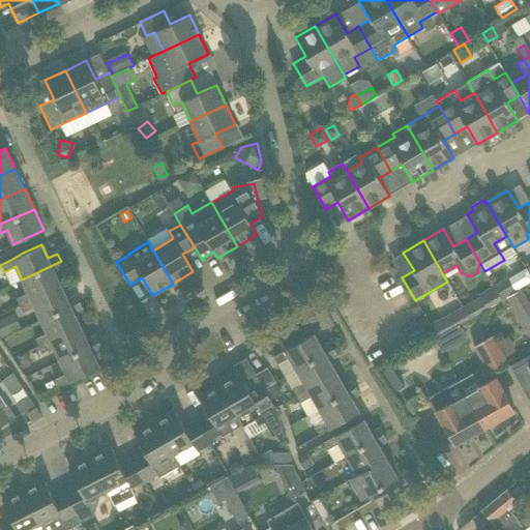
[(16,298),(19,305),(61,286),(55,272),(64,268),(61,261),(22,280),(28,293),(16,298)]
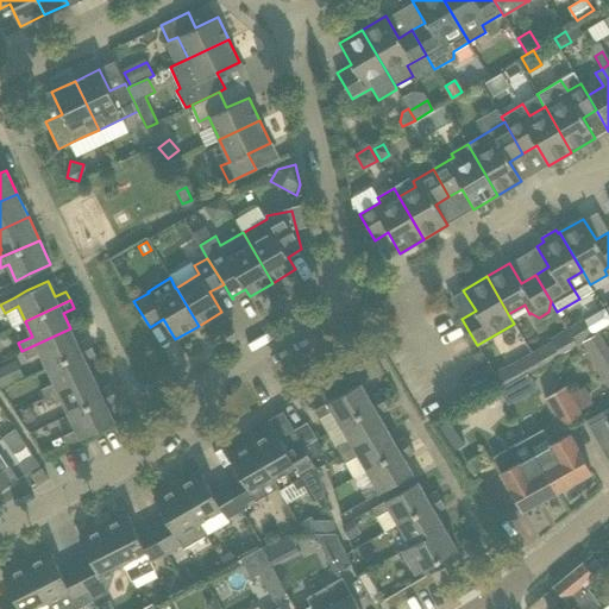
[(608,324),(608,316),(606,311),(584,322),(591,334),(608,324)]
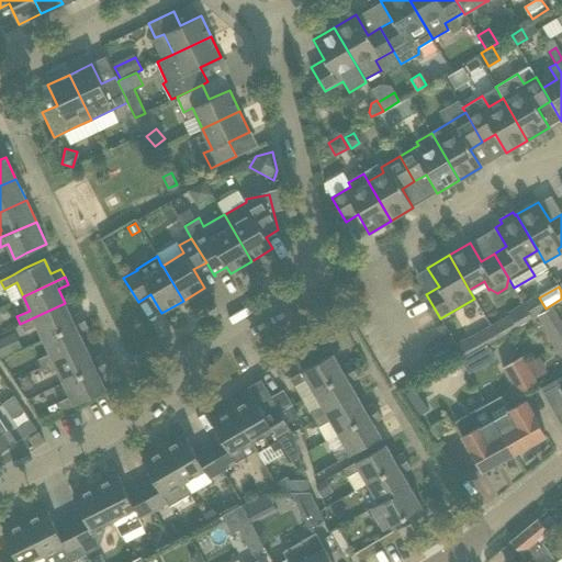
[(538,295),(524,304),(531,317),(546,308),(539,298),(538,295)]
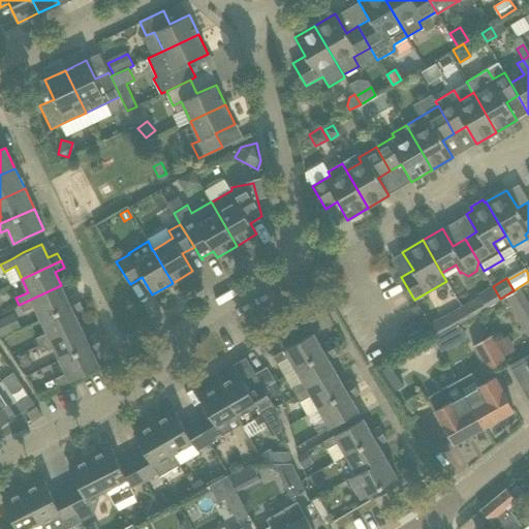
[(34,306),(40,319),(80,301),(76,293),(67,298),(61,285),(19,305),(23,312),(34,306)]
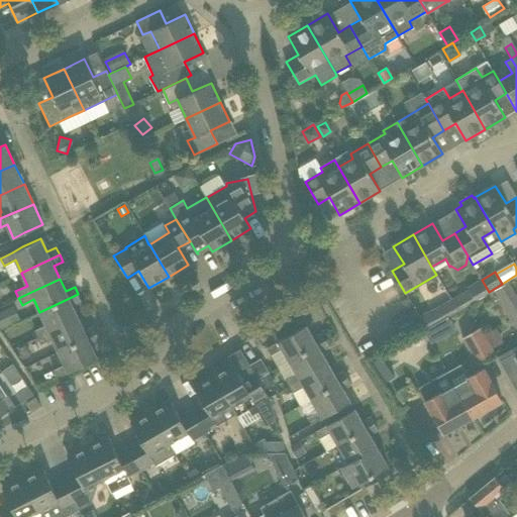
[(482,280),(467,288),(475,302),(490,293),(489,292),(482,280)]
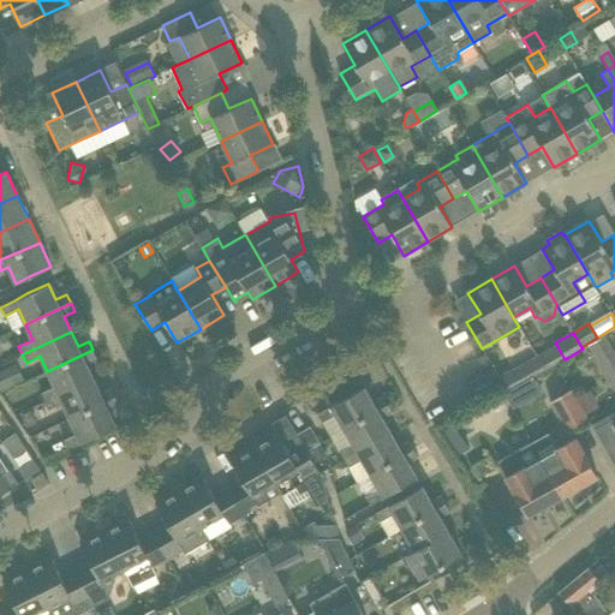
[(614,388),(614,352),(605,336),(589,346),(614,388)]
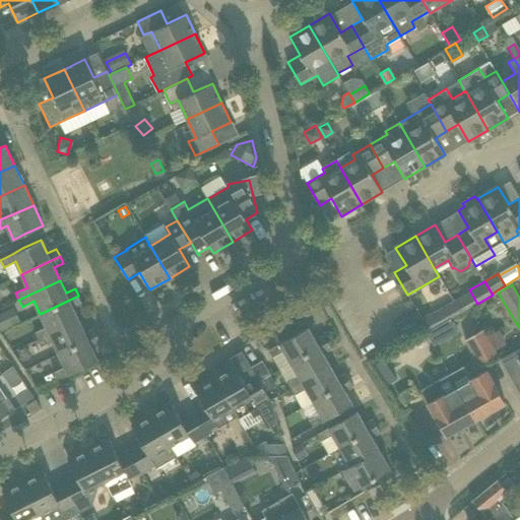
[(35,333),(38,339),(78,320),(72,307),(81,303),(78,296),(40,314),(47,327),(35,333)]
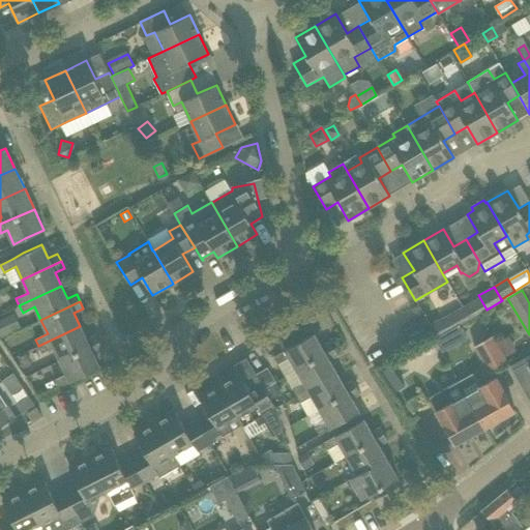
[(0,336),(1,340),(20,330),(12,316),(0,321),(0,336)]
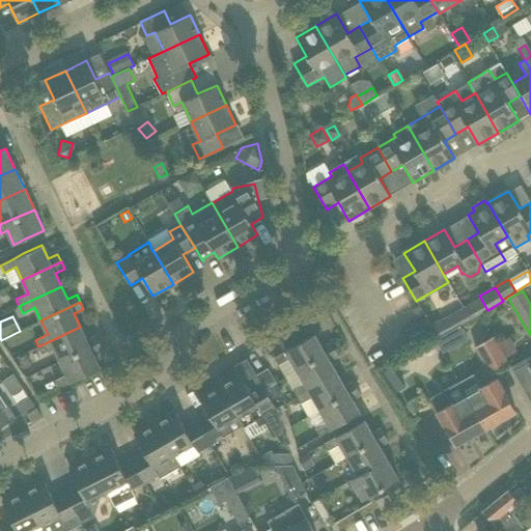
[(430,326),(436,334),(438,338),(449,332),(443,318),(430,326)]
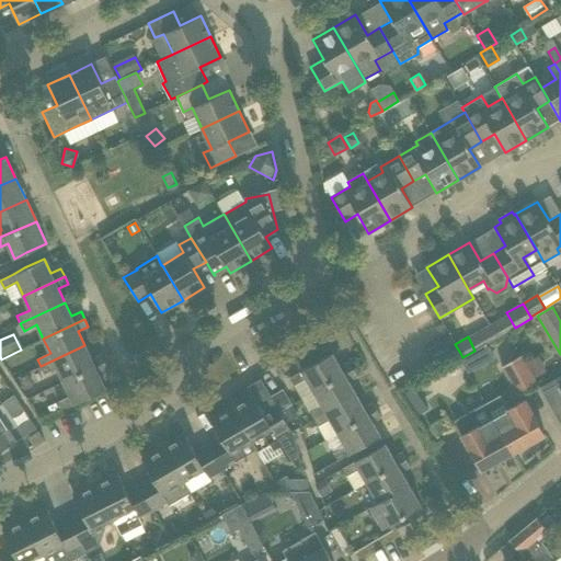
[(299,370),(325,355),(320,344),(293,359),(299,370)]
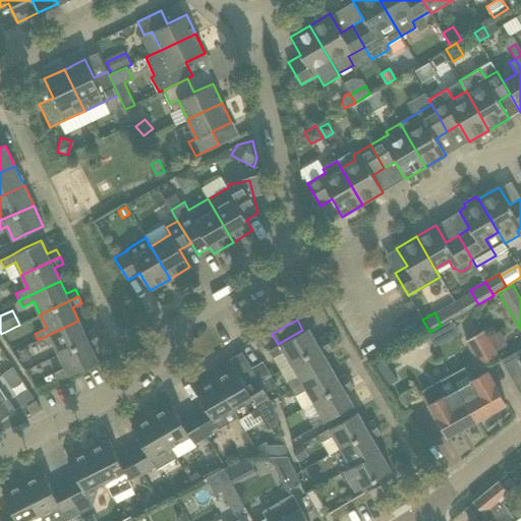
[(53,342),(58,354),(97,336),(94,329),(84,333),(78,321),(38,340),(41,347),(53,342)]
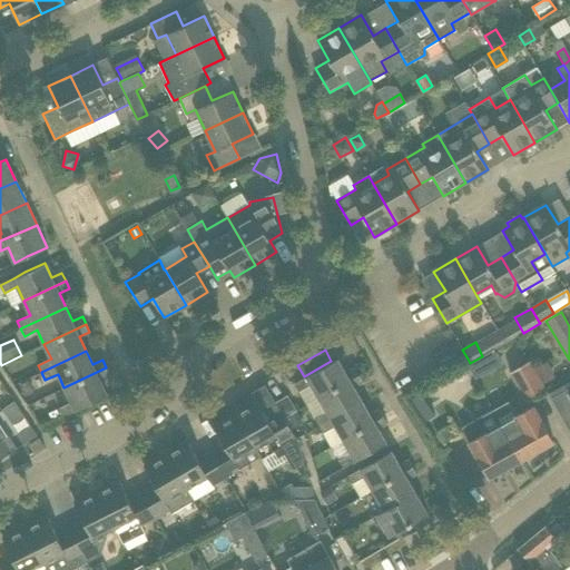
[(318,397),(359,374),(354,366),(344,372),(336,357),(331,361),(304,376),(293,383),(298,392),(311,385),(315,392),(318,397)]
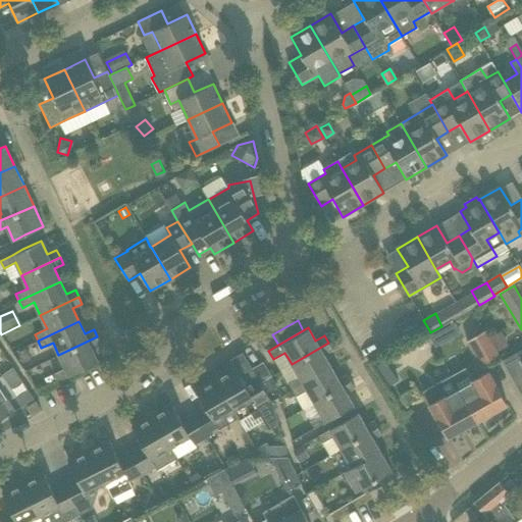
[(430,332),(428,333),(435,347),(444,342),(436,329),(430,332)]
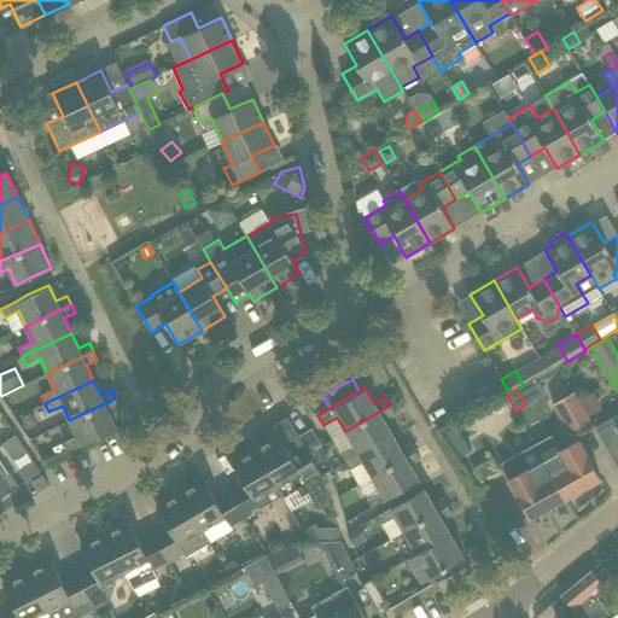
[(571,437),(593,425),(573,391),(553,403),(571,437)]
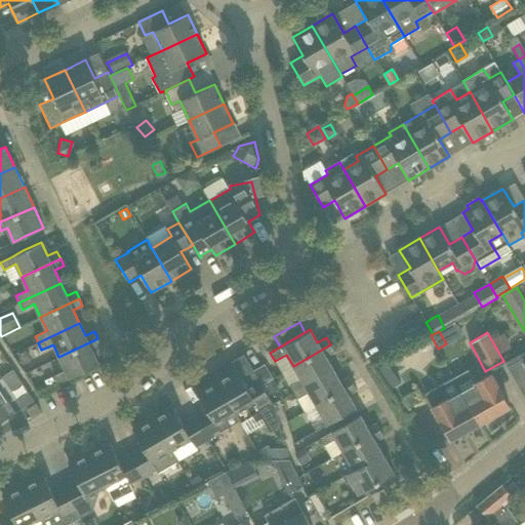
[(492,339),(500,353),(511,347),(501,333),(492,339)]
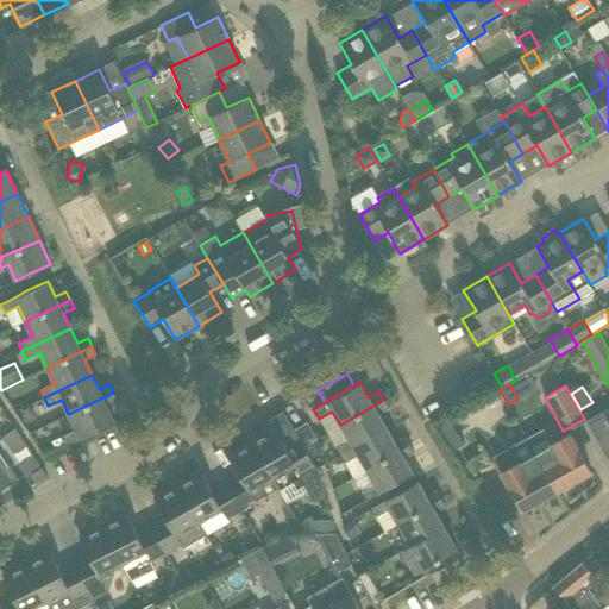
[(76,429),(63,437),(67,444),(114,421),(107,406),(117,401),(113,393),(68,414),(76,429)]
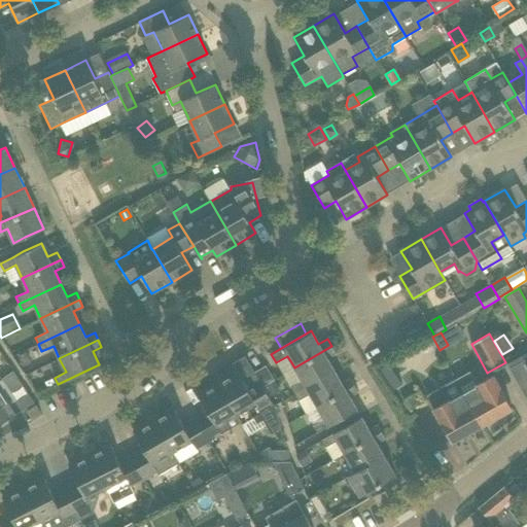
[(294,393),(334,371),(326,358),(335,353),(331,346),(294,367),(303,381),(291,388),(294,393)]
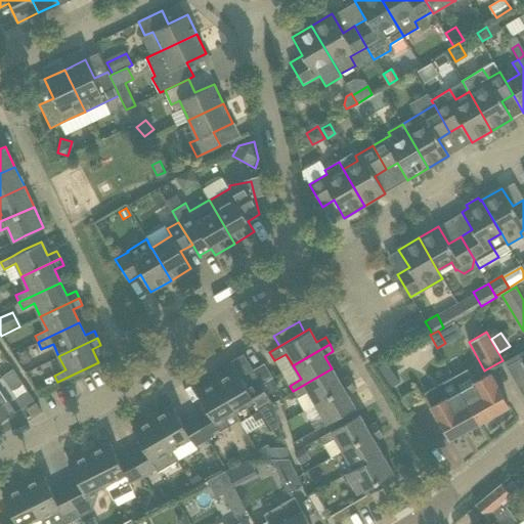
[(26,350),(16,354),(22,364),(30,360),(26,350)]
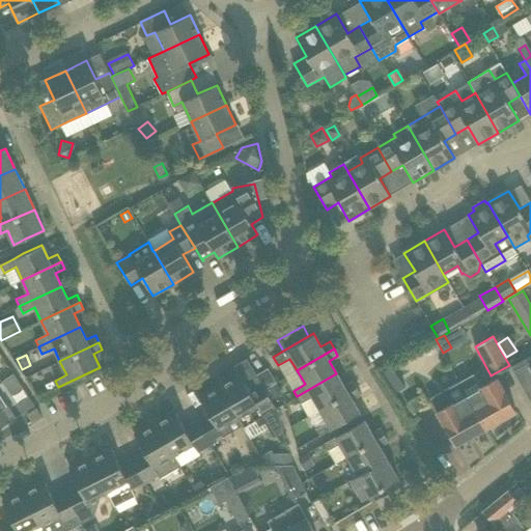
[(391,366),(384,371),(397,391),(406,386),(391,366)]
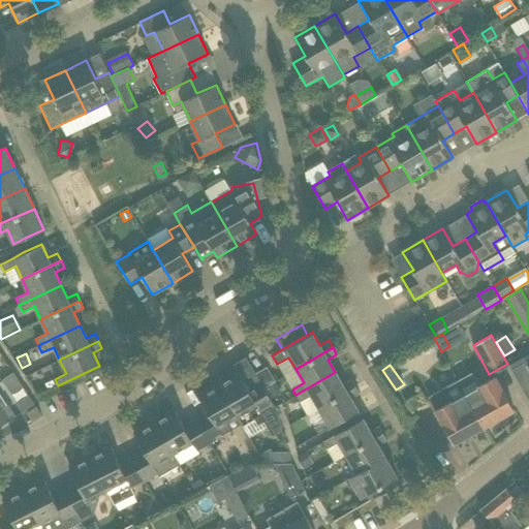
[(224,379),(218,383),(237,416),(249,437),(267,427),(271,435),(280,429),(276,409),(270,398),(263,387),(260,381),(248,389),(238,371),(234,374),(232,372),(223,378),(224,379)]
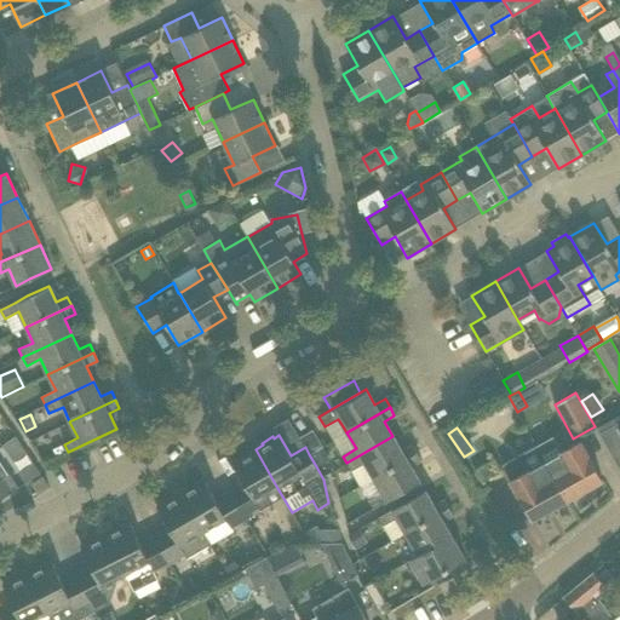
[(351,471),(365,464),(373,478),(415,453),(412,445),(401,451),(392,436),(346,463),(351,471)]
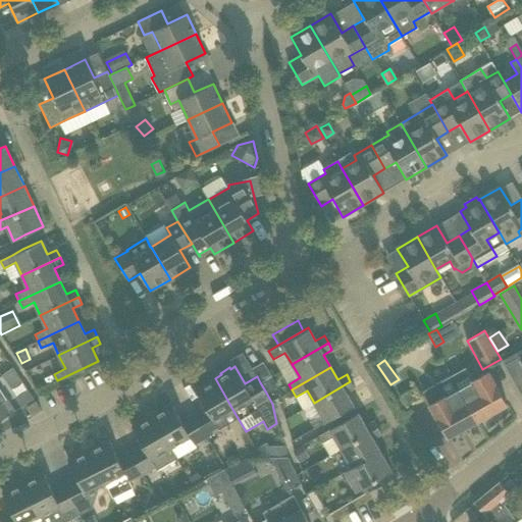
[(459,388),(478,421),(507,405),(488,371),(459,388)]
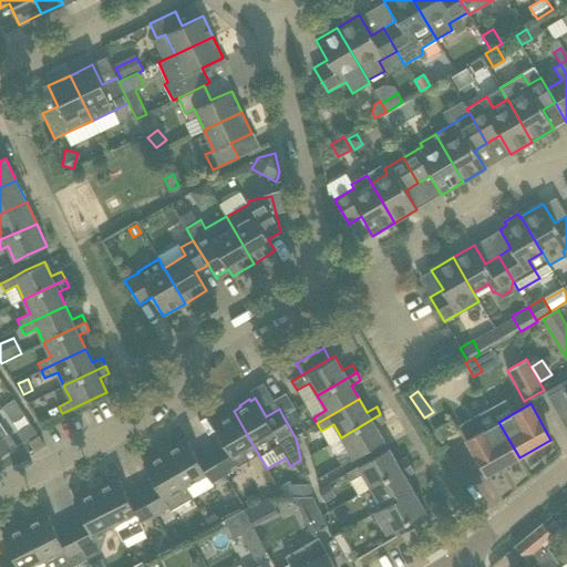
[(486,476),(518,457),(498,422),(491,408),(459,425),(467,443),(474,455),(486,476)]
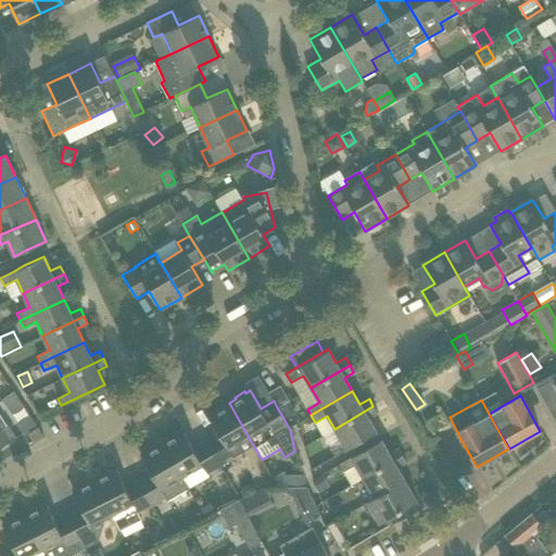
[(288,401),(277,407),(283,418),(294,412),(288,401)]
